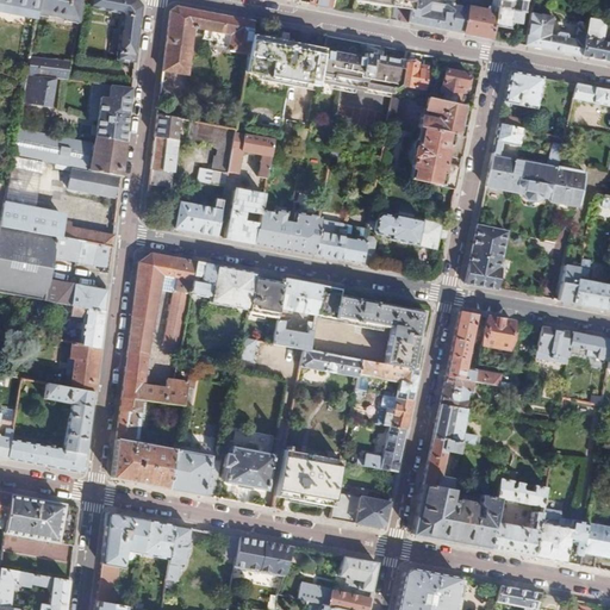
[(39,0),(0,0),(0,10),(22,14),(23,10),(37,12),(39,0)]
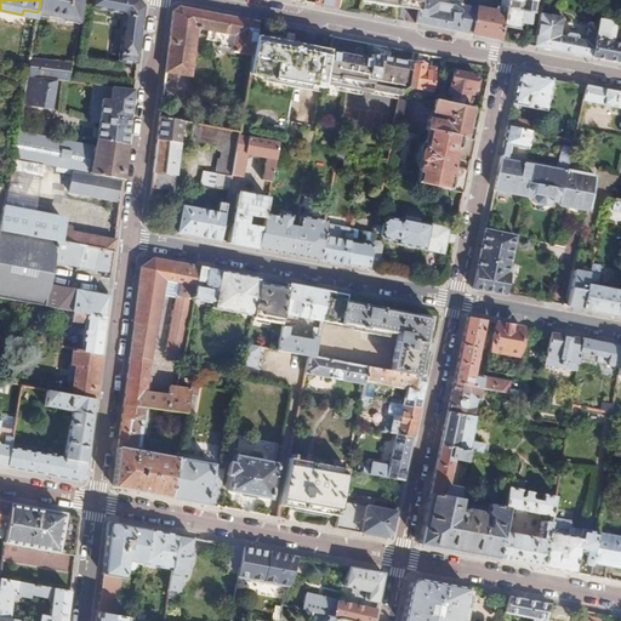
[(40,0),(38,12),(38,13),(83,22),(85,5),(85,0),(40,0)]
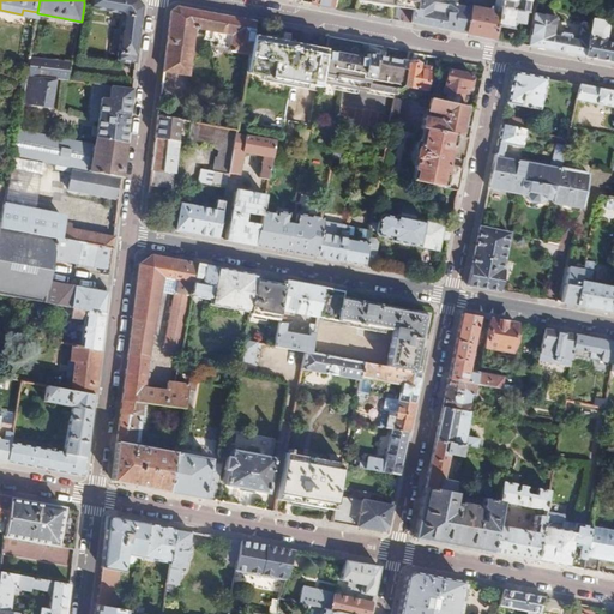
[(116,58),(136,61),(143,5),(138,0),(84,0),(84,5),(90,5),(91,2),(121,7),(124,14),(121,28),(112,28),(109,53),(118,54),(116,58)]
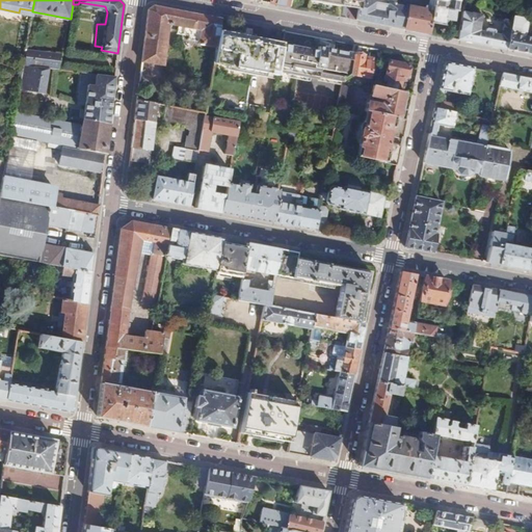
[(356,19),(392,26),(396,4),(396,0),(388,0),(388,3),(371,0),(360,0),(358,5),(356,19)]
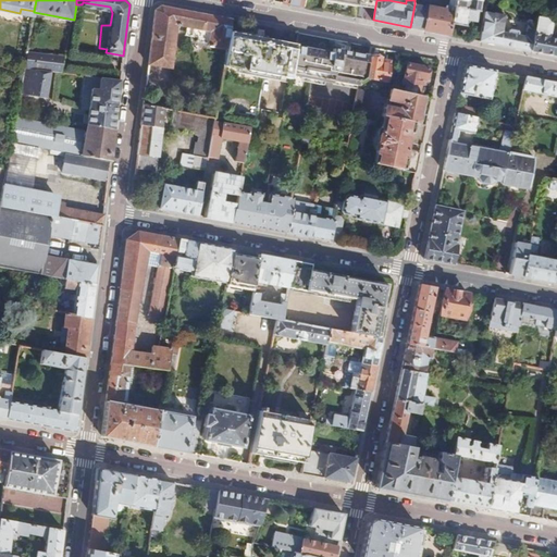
[(426,7),(421,29),(448,35),(452,23),(454,0),(448,0),(447,8),(434,5),(433,8),(426,7)]
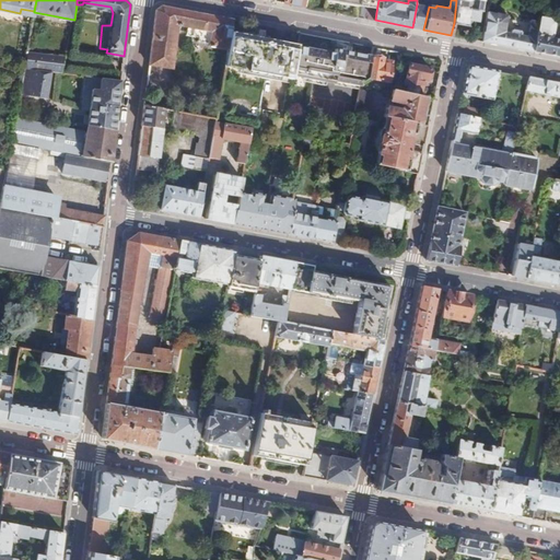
[(480,0),(479,0),(456,0),(454,23),(467,25),(468,15),(477,18),(478,9),(480,9),(481,0),(480,0)]
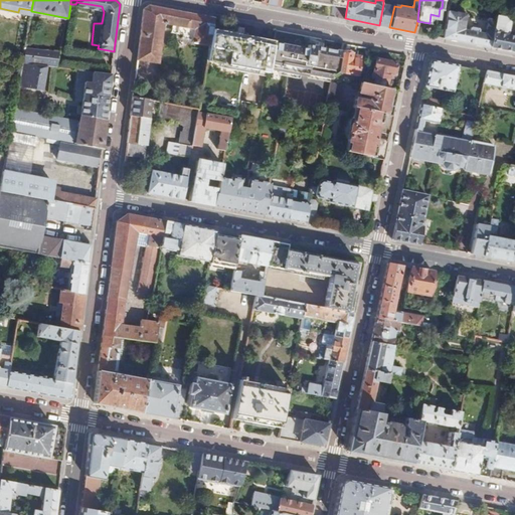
[(489,47),(495,19),(489,18),(486,32),(479,31),(480,29),(479,26),(472,25),(471,27),(470,29),(465,28),(471,2),(460,0),(459,0),(459,1),(452,0),(449,0),(442,38),(489,47)]
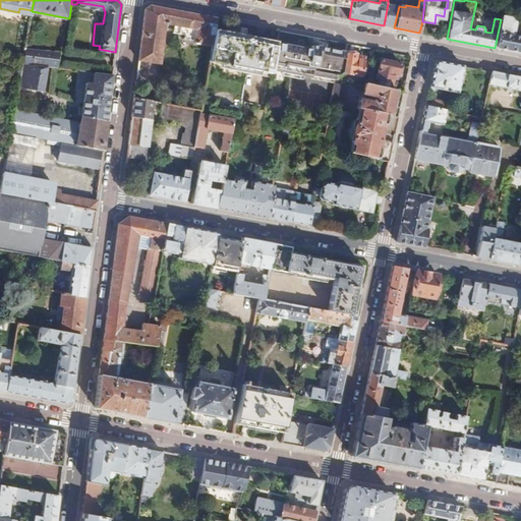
[(388,4),(384,25),(394,27),(399,6),(388,4)]
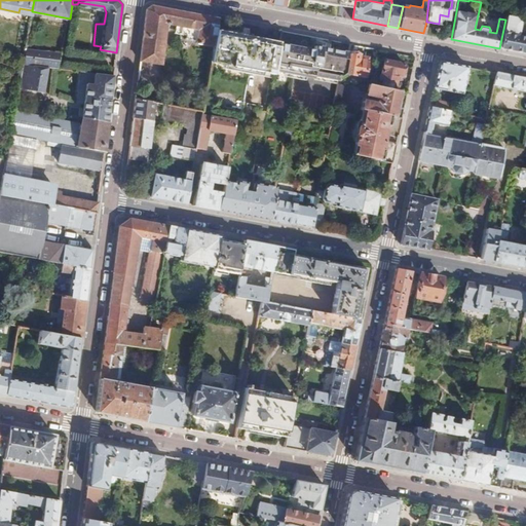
[(145,9),(139,61),(161,65),(167,25),(182,27),(184,11),(151,5),(145,9)]
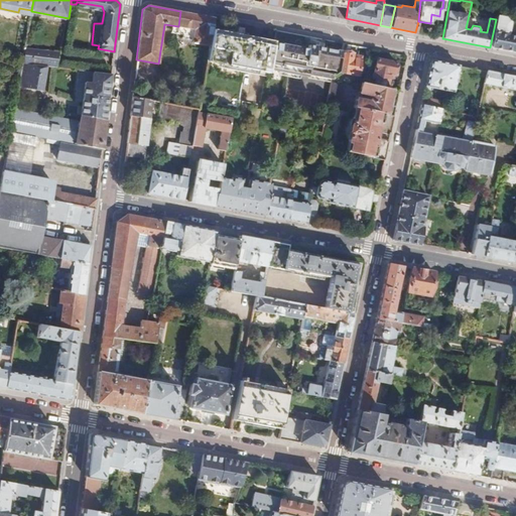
[(215,18),(180,11),(178,26),(177,33),(184,34),(183,39),(194,41),(194,43),(210,46),(213,29),(215,18)]
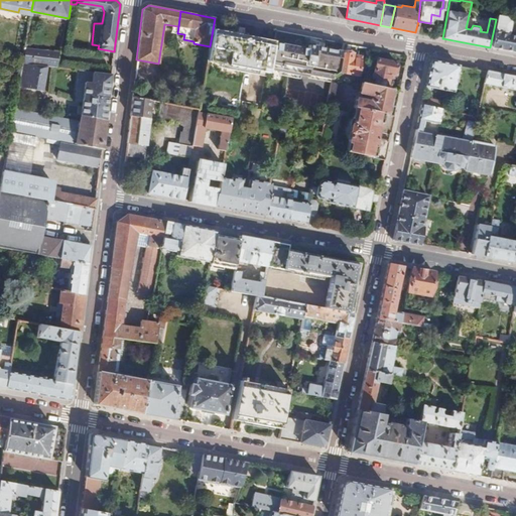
[(490,47),(515,51),(515,35),(507,34),(509,18),(496,15),(496,19),(490,47)]
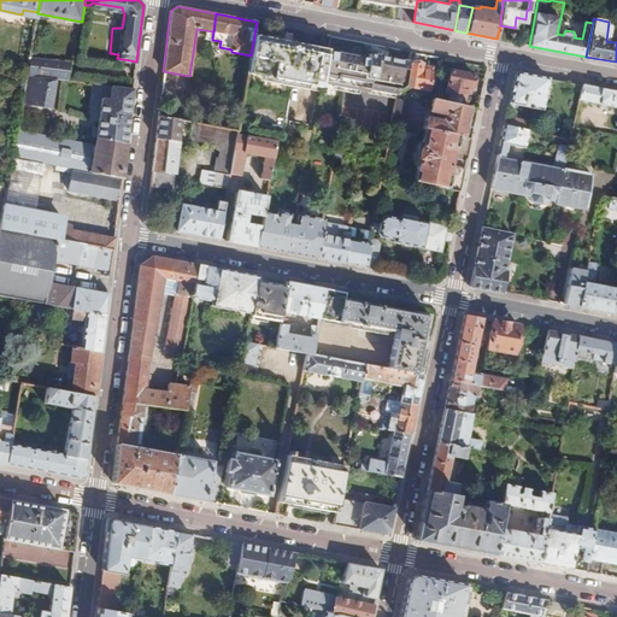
[(251,56),(239,121),(283,129),(293,81),(300,43),(254,35),(251,56)]
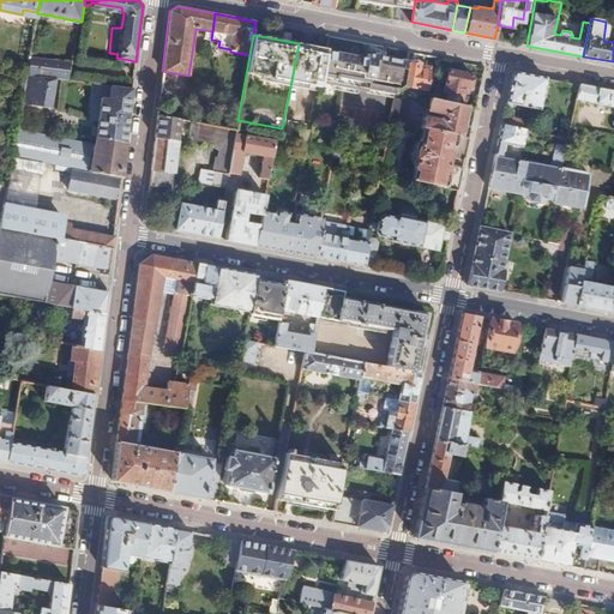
[(308,44),(299,43),(292,80),(301,82),(308,44)]
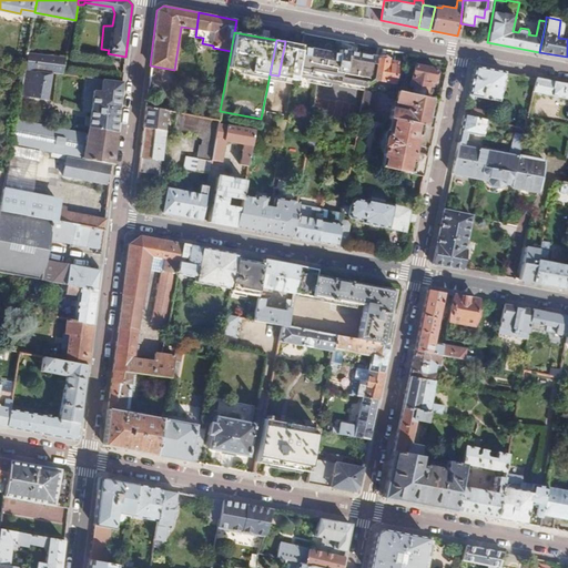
[(303,47),(303,44),(285,41),(279,75),(297,80),(297,77),(303,47)]
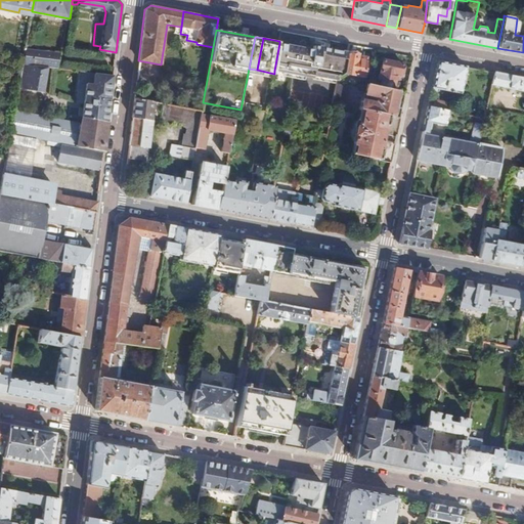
[(312,49),(279,43),(274,71),(311,78),(314,64),(318,64),(321,47),(314,45),(313,46),(312,49)]
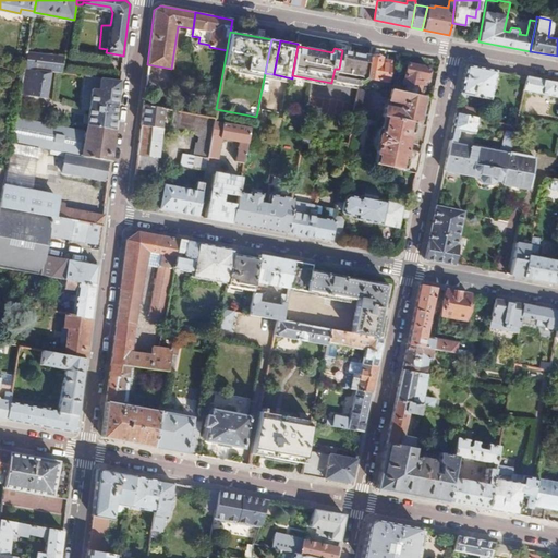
[(350,51),(342,50),(339,69),(335,69),(331,83),(348,85),(348,83),(350,71),(347,71),(350,51)]
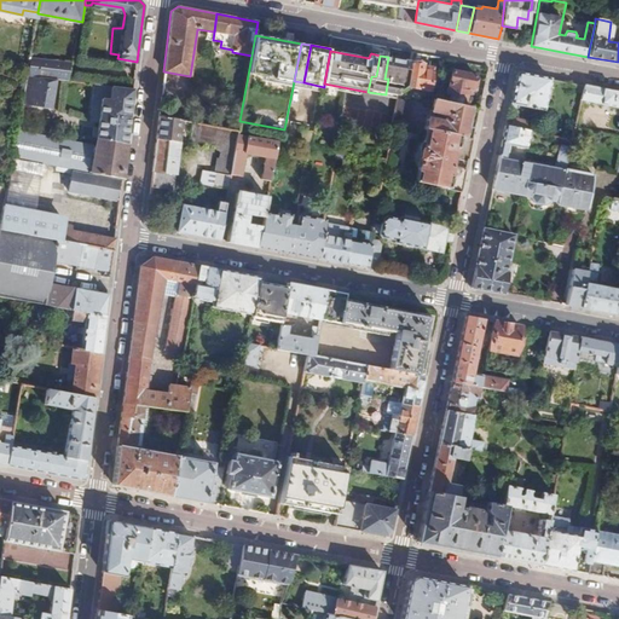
[(397,77),(400,59),(388,57),(385,79),(388,79),(389,76),(397,77)]
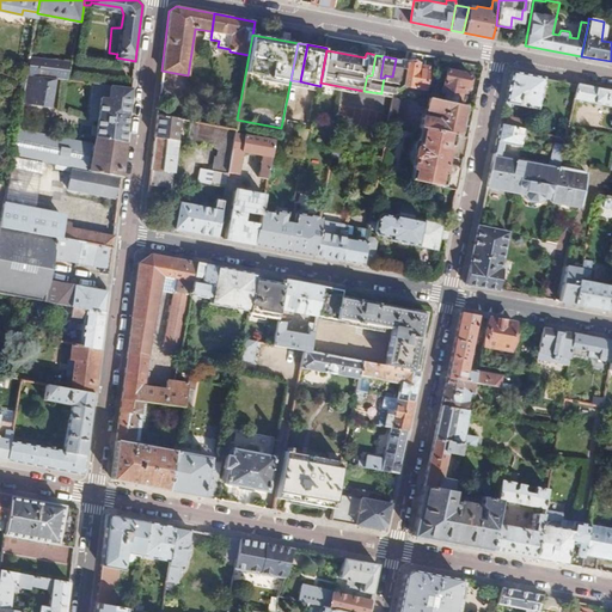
[(74,65),(30,59),(28,74),(66,79),(72,79),(74,65)]
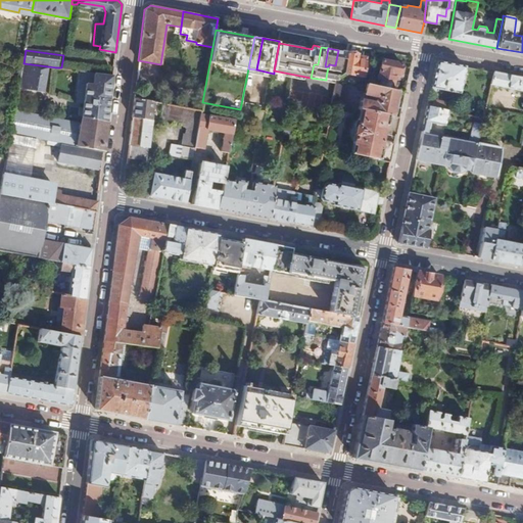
[(326,78),(336,80),(337,79),(343,73),(347,52),(338,50),(335,65),(329,64),(328,66),(326,78)]
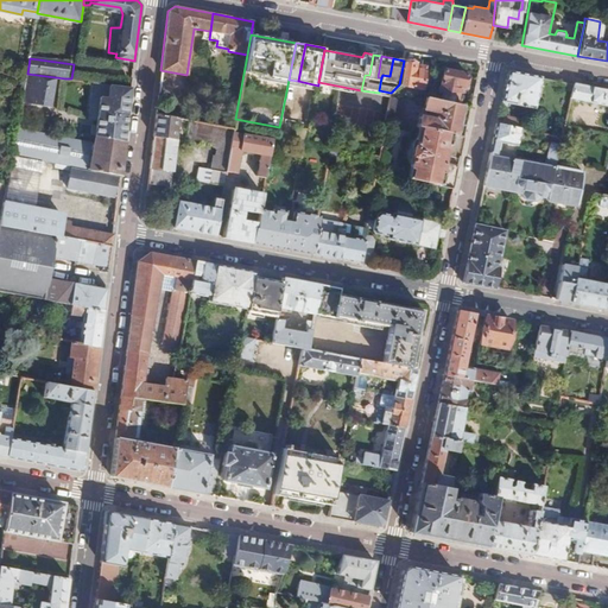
[(425,64),(404,61),(399,84),(422,89),(425,64)]
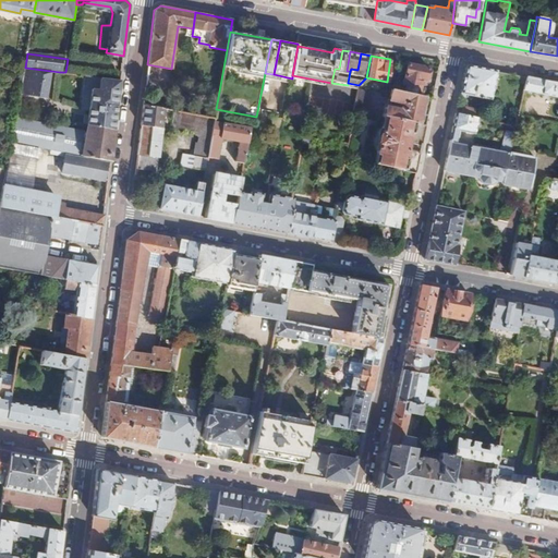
[(405,84),(404,91),(419,94),(422,79),(426,79),(428,67),(407,63),(402,84),(405,84)]
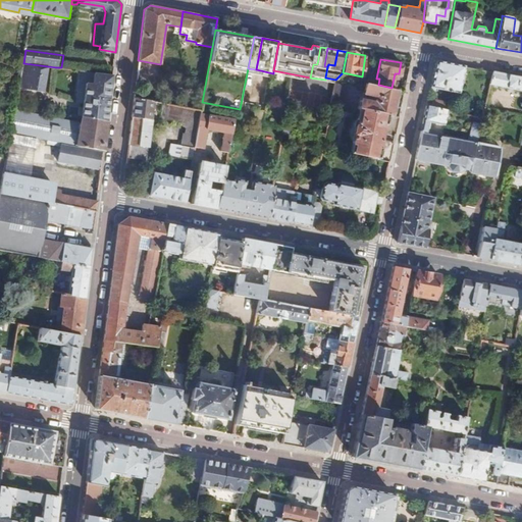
[(459,92),(463,65),(436,60),(433,73),(430,86),(434,87),(459,92)]
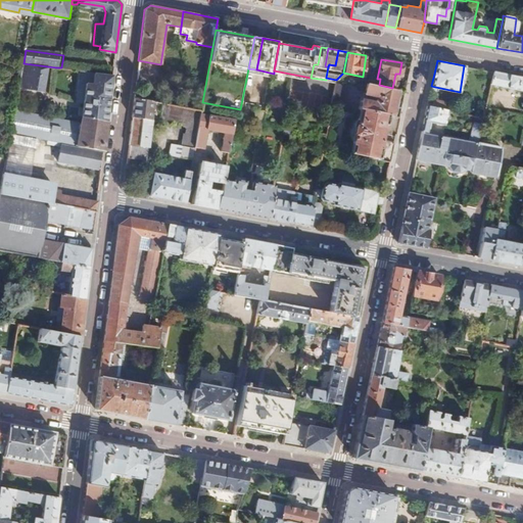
[(22,68),(14,111),(49,117),(56,67),(24,63),(22,68)]
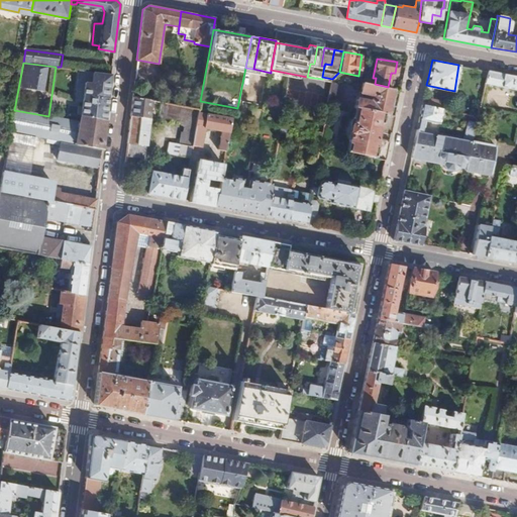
[(516,76),(487,71),(486,77),(485,84),(516,90),(516,76)]
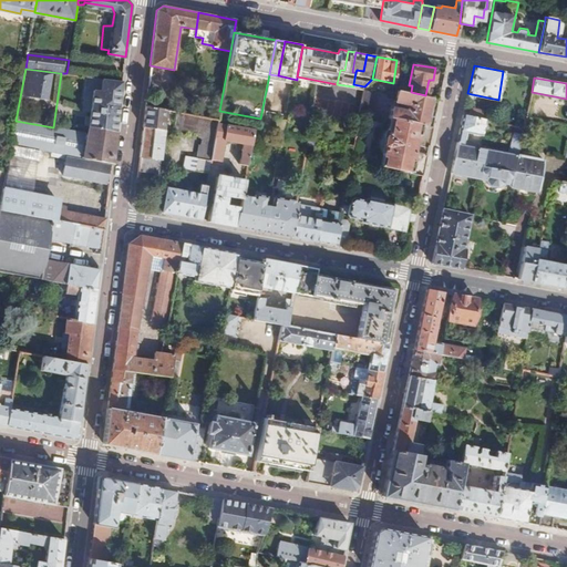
[(390,119),(425,125),(431,96),(425,95),(411,92),(395,90),(393,100),(403,102),(404,99),(409,100),(406,111),(402,111),(402,109),(391,106),(389,117),(390,119)]
